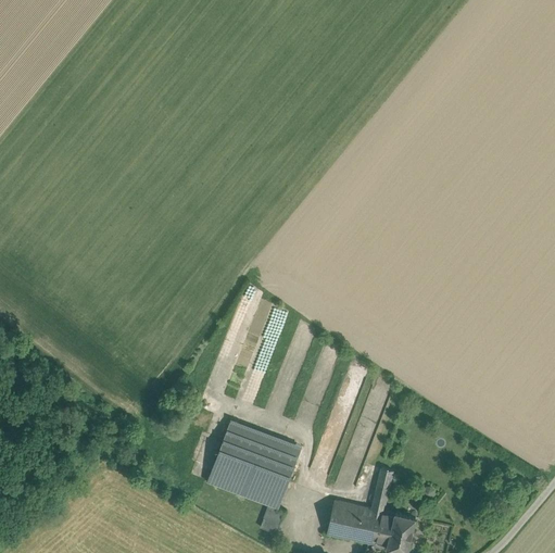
[(330,412),(323,431),(320,439),(313,459),(304,484),(330,493),(357,422),(330,412)]
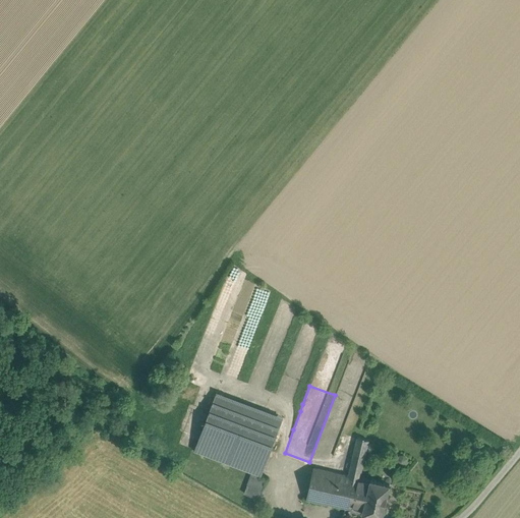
[(289,408),(282,425),(293,429),(300,411),(289,408)]
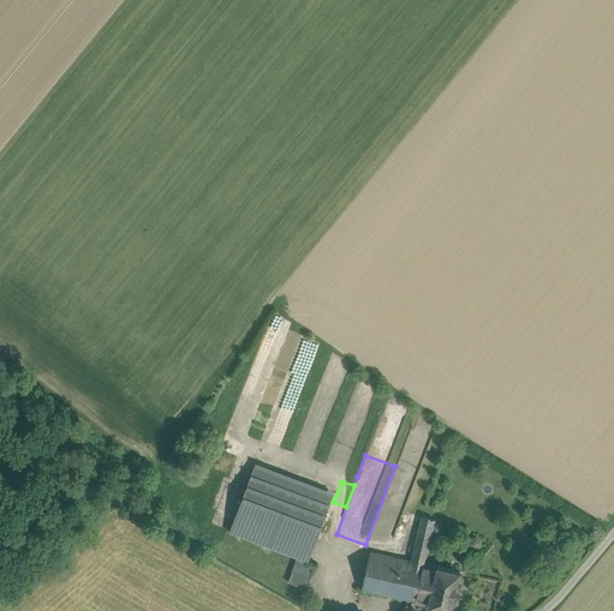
[(326,514),(248,484),(228,534),(307,564),(326,514)]
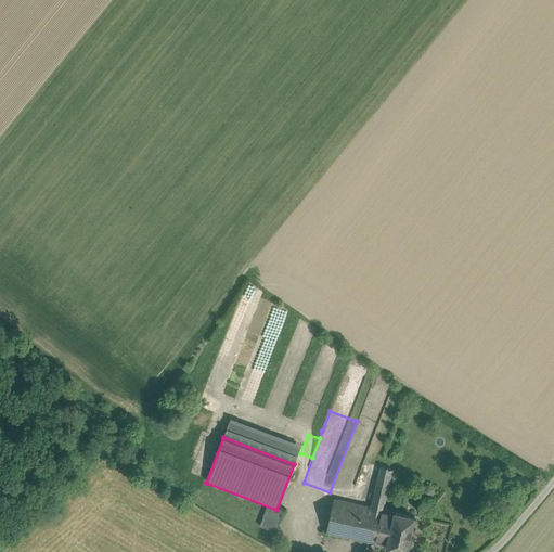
[(379,470),(370,510),(382,512),(391,472),(379,470)]
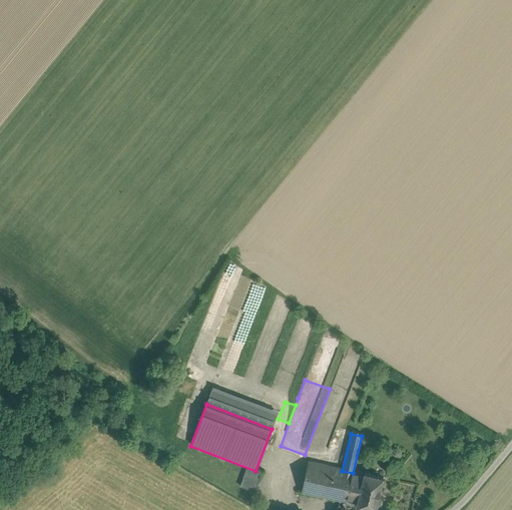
[(342,471),(308,463),(301,494),(357,506),(364,476),(353,473),(342,471)]
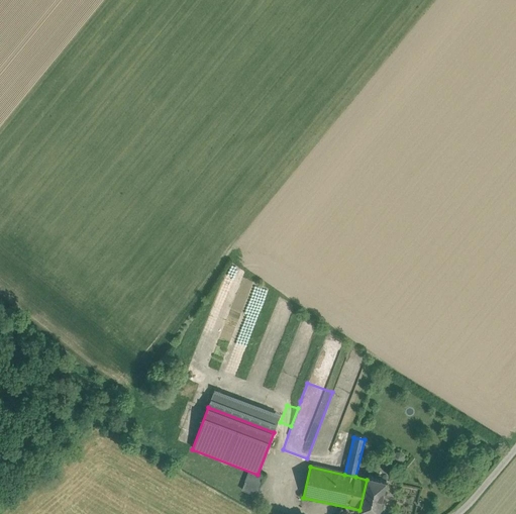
[(264,478),(248,473),(244,484),(260,490),(264,478)]
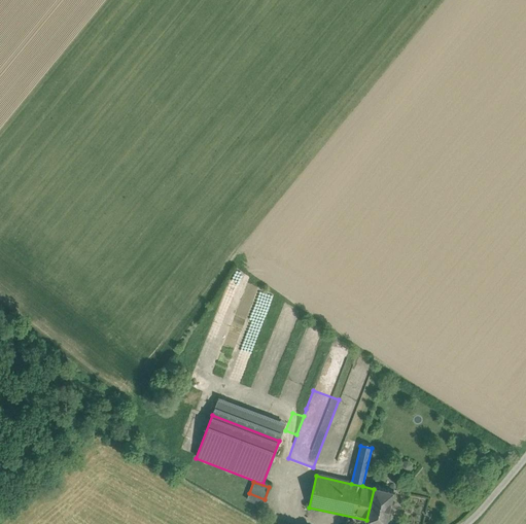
[(393,492),(374,488),(374,489),(366,520),(365,521),(374,523),(386,523),(393,492)]
